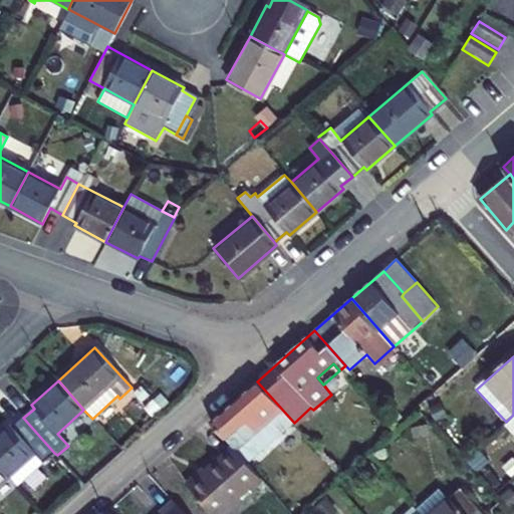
[(233,447),(247,464),(294,423),(257,381),(211,422),(233,447)]
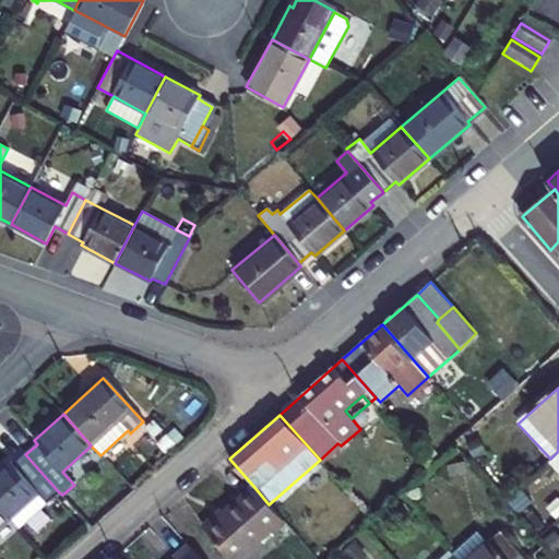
[(421,452),(411,462),(417,470),(428,461),(421,452)]
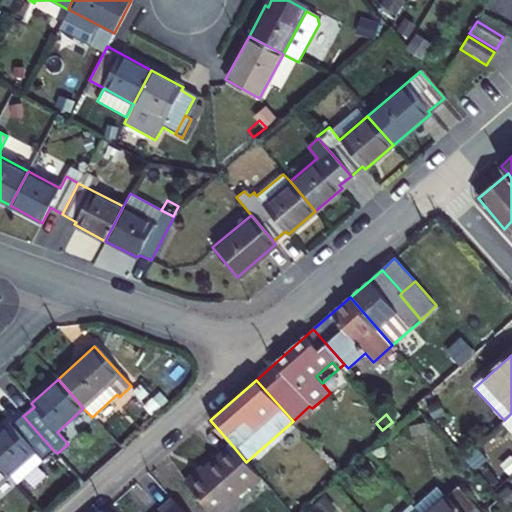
[(17,485),(54,451),(23,416),(12,426),(10,423),(0,431),(0,466),(9,476),(17,485)]
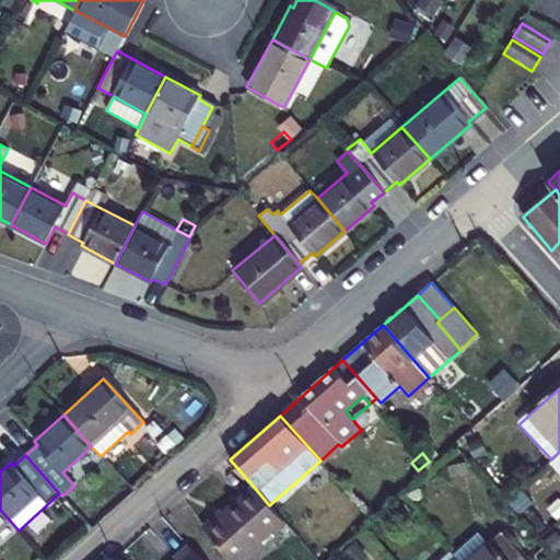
[(452,477),(467,473),(465,462),(448,466),(452,477)]
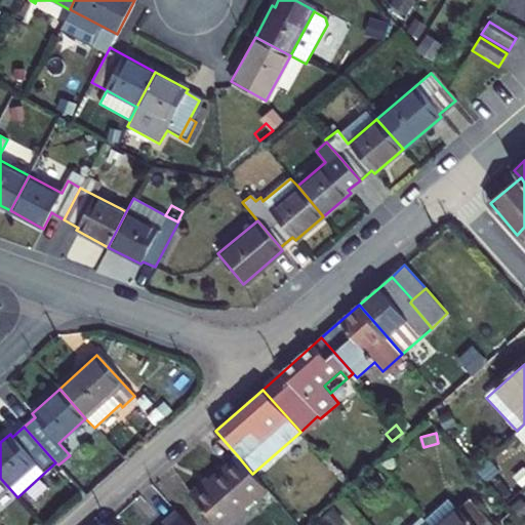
[(191,497),(215,524),(224,524),(267,489),(252,474),(238,456),(191,497)]
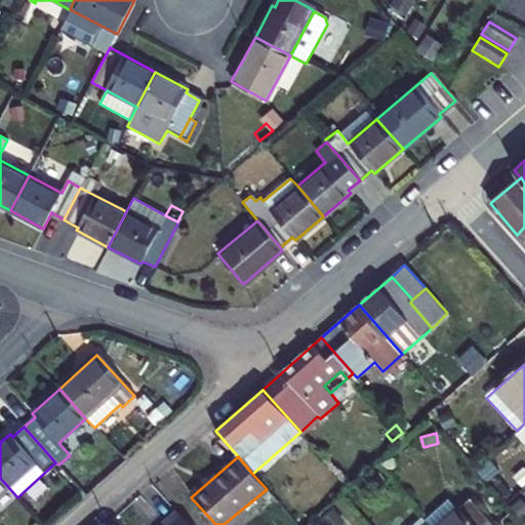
[(0,496),(9,488),(0,478),(0,496)]
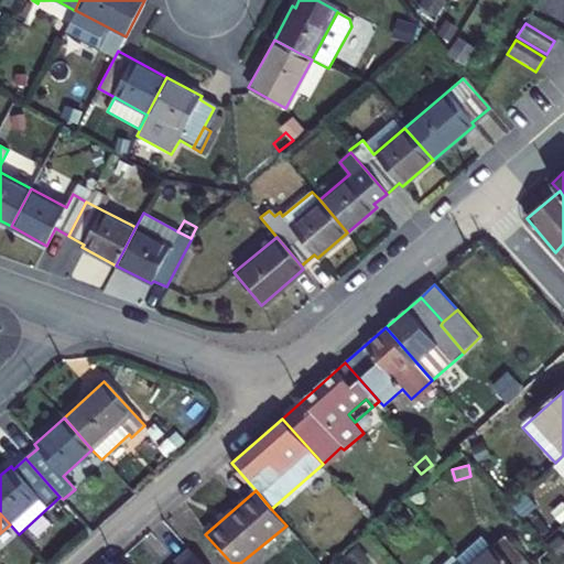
[(464,563),(529,563),(505,535),(494,546),(485,535),(459,557),(464,563)]
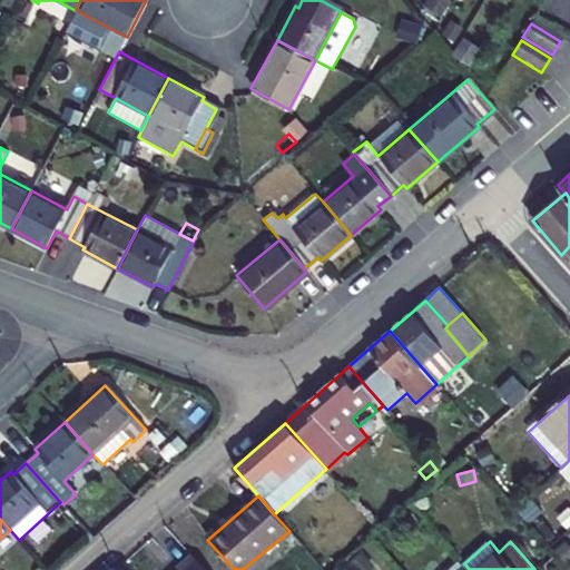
[(178,569),(205,569),(192,554),(176,567),(178,569)]
